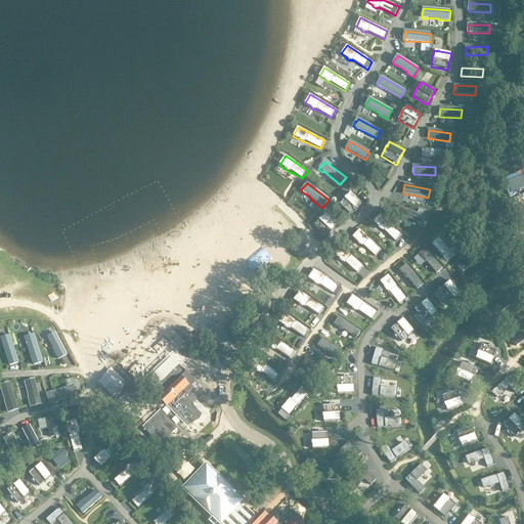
[(346,195),(343,199),(344,199),(339,205),(351,216),(362,204),(350,192),(347,197),(346,195)]
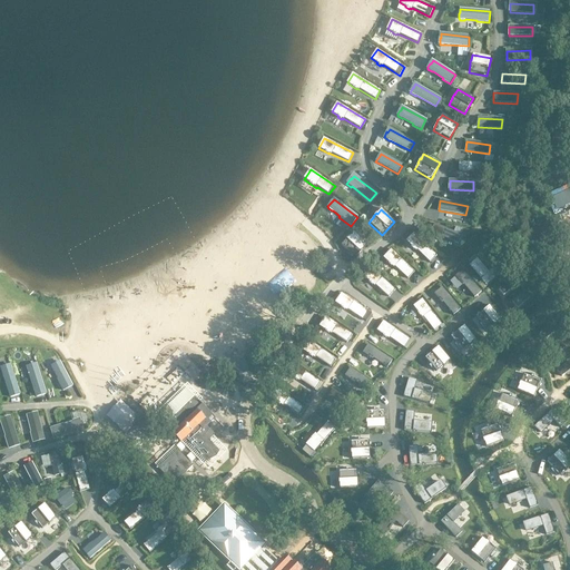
[(452,220),(453,229),(477,224),(474,216),(452,220)]
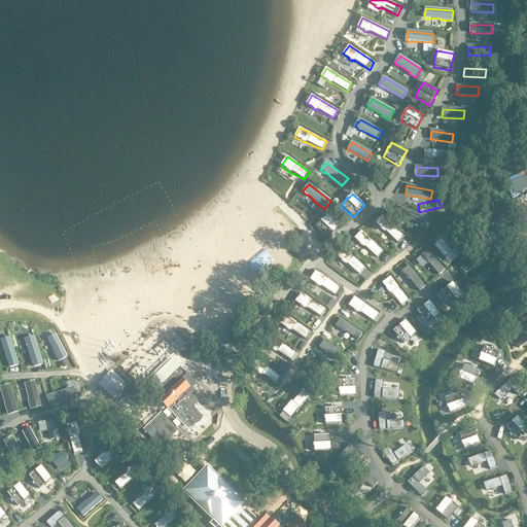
[(401,208),(397,215),(408,220),(408,219),(423,226),(426,218),(401,208)]
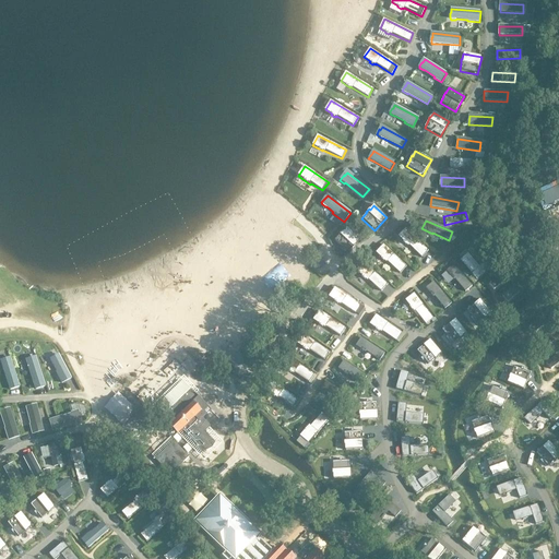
[(346,228),(343,233),(342,232),(340,235),(334,241),(347,253),(359,240),(346,228)]
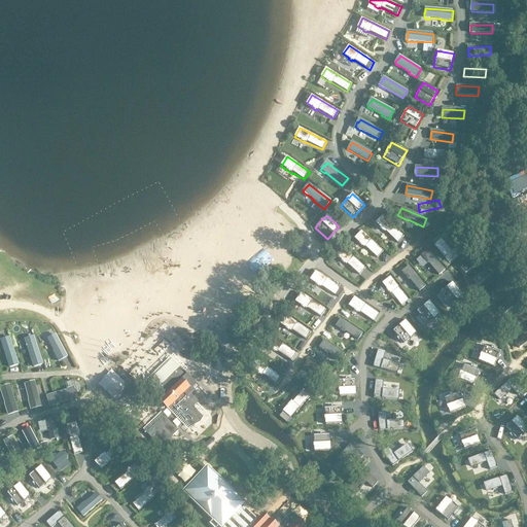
[(383,216),(376,223),(380,227),(380,229),(382,232),(383,231),(384,232),(385,232),(397,243),(403,237),(383,216)]
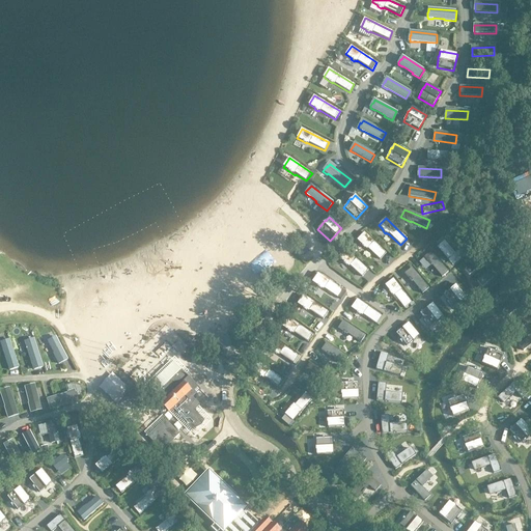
[(364,233),(357,241),(362,245),(361,246),(364,249),(365,248),(366,249),(367,248),(380,260),(386,253),(364,233)]
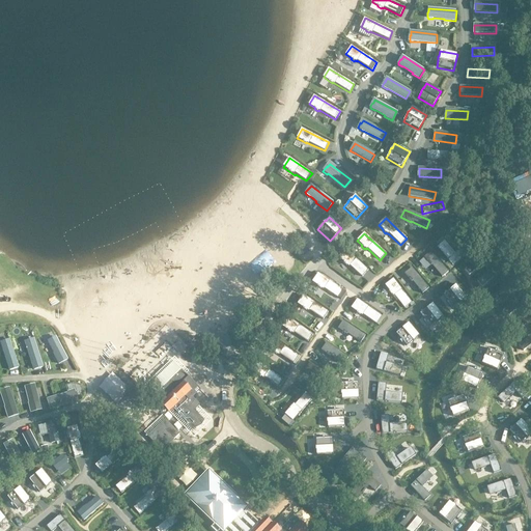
[(444,242),(437,248),(453,268),(466,257),(459,250),(454,254),(444,242)]
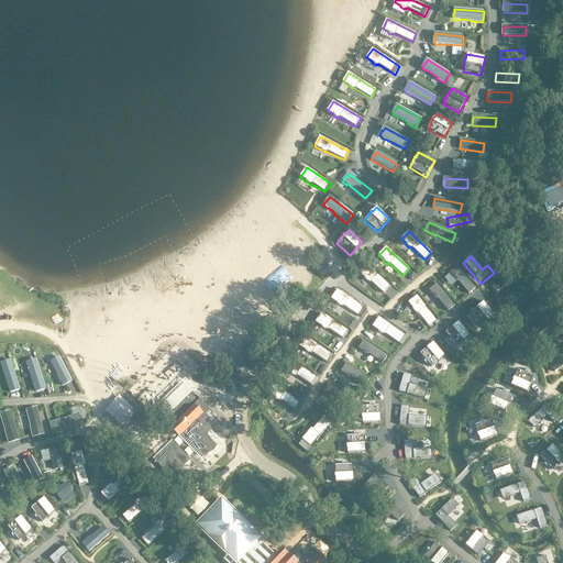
[(366,266),(360,274),(365,278),(364,279),(367,282),(370,283),(371,282),(384,294),(390,287),(366,266)]
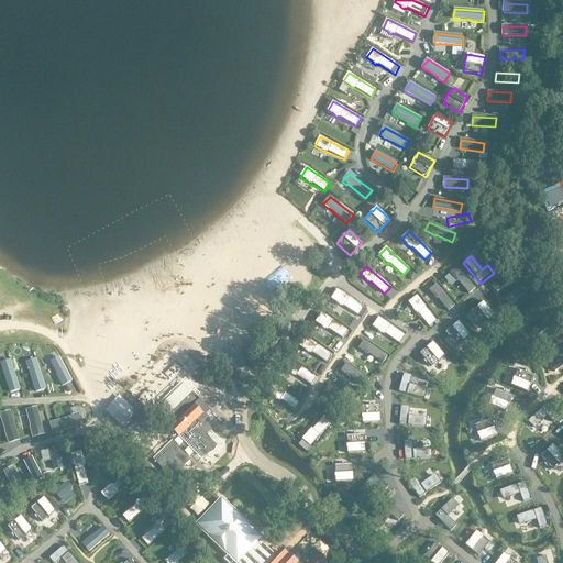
[(457,267),(450,274),(456,283),(457,282),(468,295),(475,288),(457,267)]
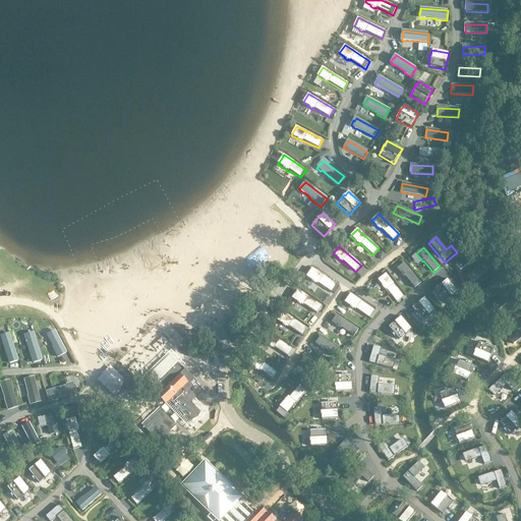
[(474,263),(465,254),(455,266),(464,274),(474,263)]
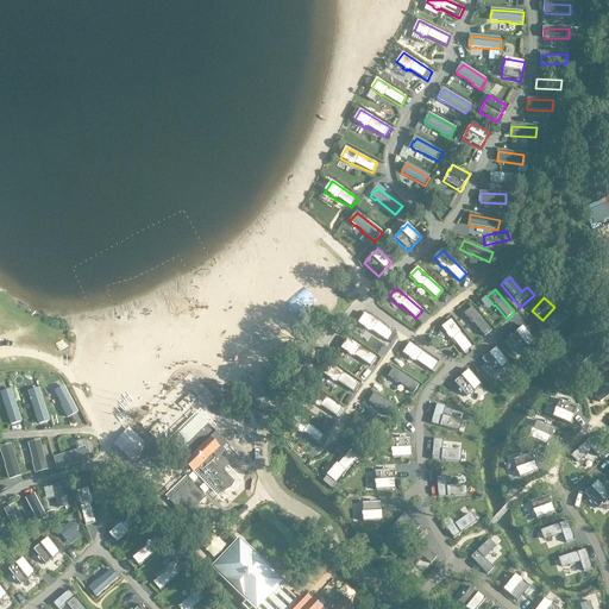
[(472,308),(464,315),(472,324),(473,324),(484,337),(491,331),(472,308)]
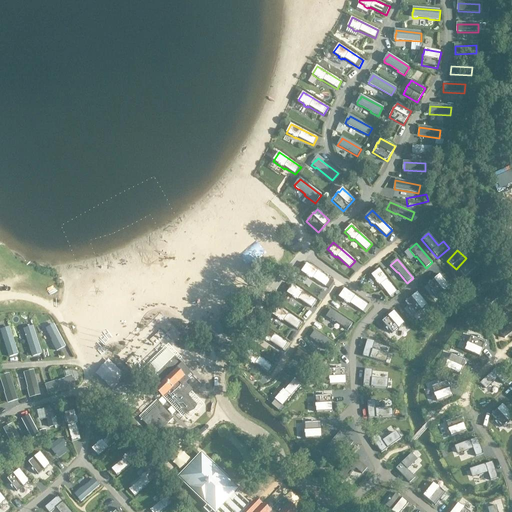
[(479,270),(470,262),(461,273),(470,281),(479,270)]
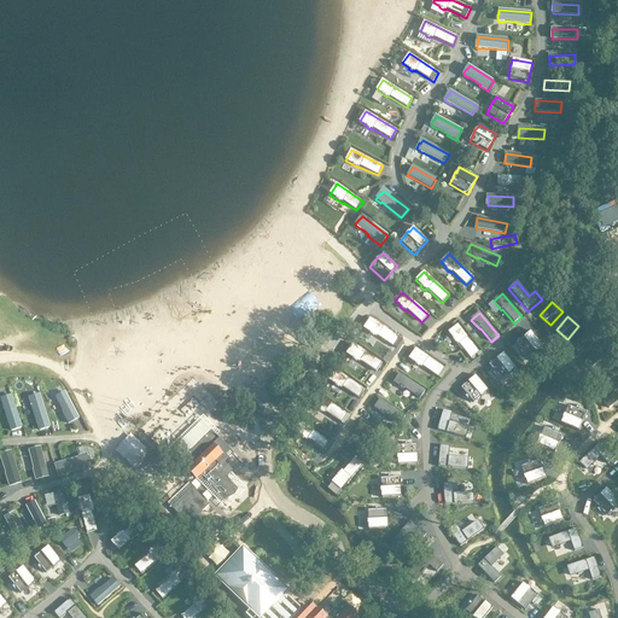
[(369,319),(363,328),(369,332),(369,333),(373,336),(375,337),(377,336),(392,347),(398,338),(369,319)]
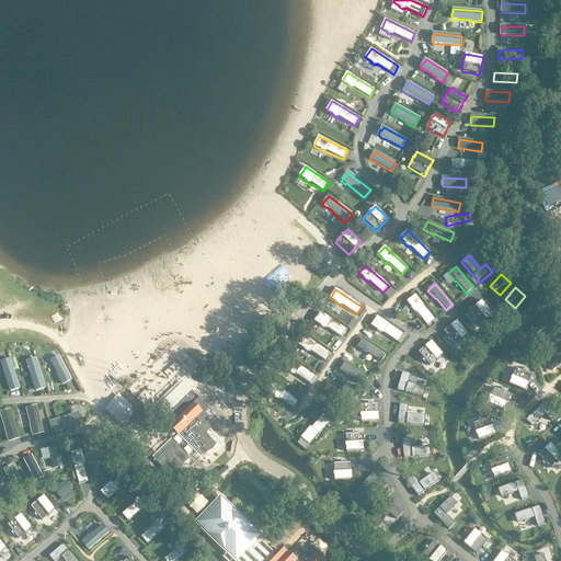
[(415,296),(407,302),(411,308),(413,311),(414,311),(415,312),(416,311),(427,327),(435,320),(415,296)]
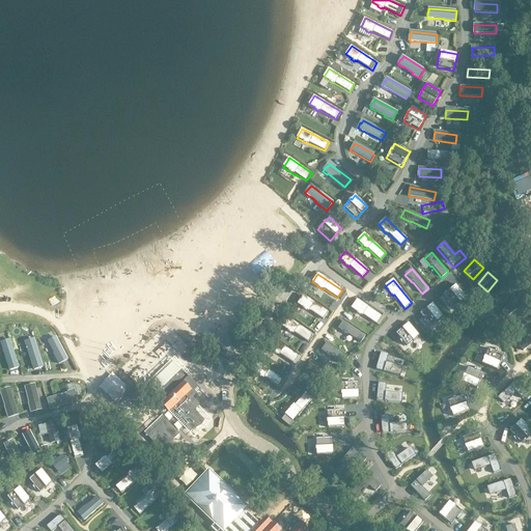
[(455,284),(443,296),(453,308),(467,298),(455,284)]
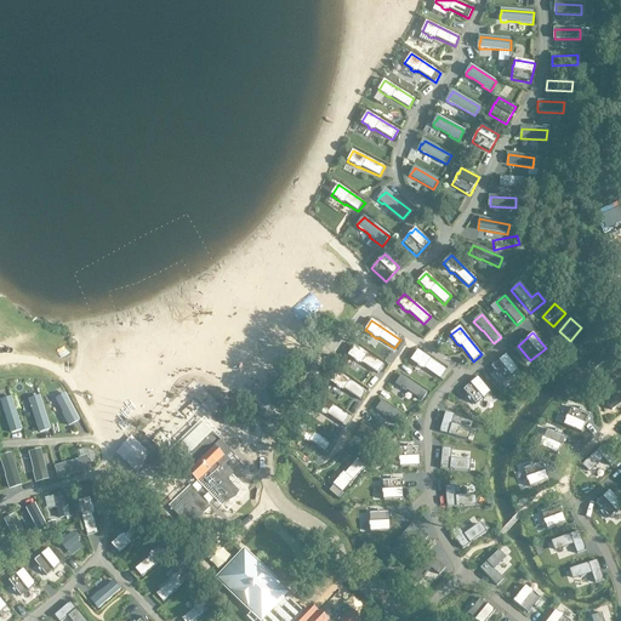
[(597,343),(586,334),(575,347),(586,357),(597,343)]
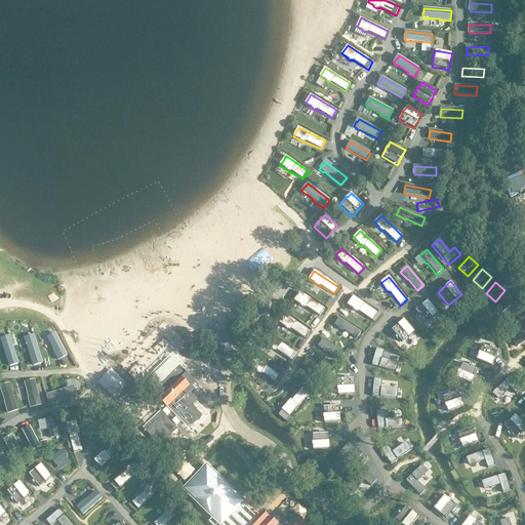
[(299,292),(294,300),(299,305),(303,307),(305,308),(306,307),(319,316),(324,309),(299,292)]
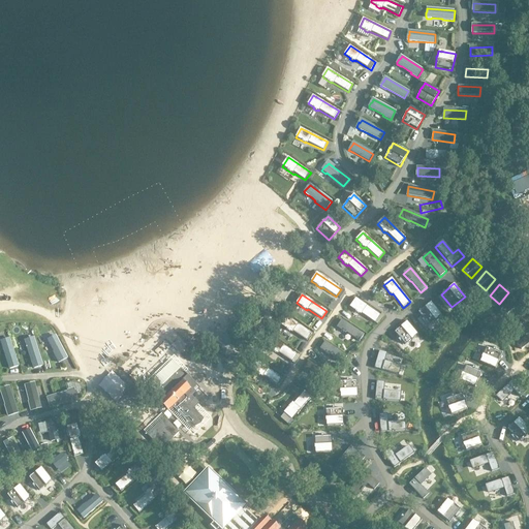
[(355,299),(350,307),(355,311),(354,312),(358,314),(359,313),(361,314),(361,313),(375,322),(380,315),(355,299)]
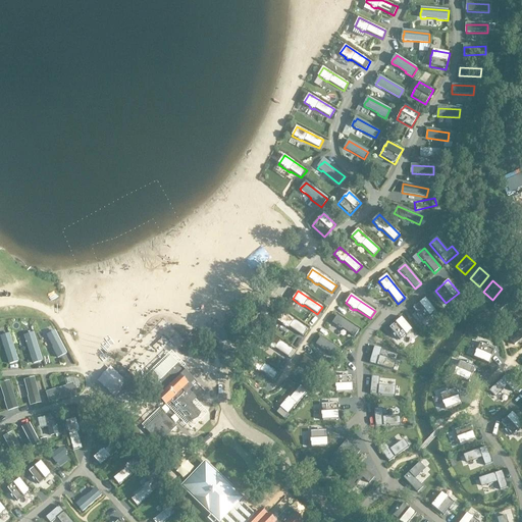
[(512,305),(503,297),(493,308),(503,316),(512,305)]
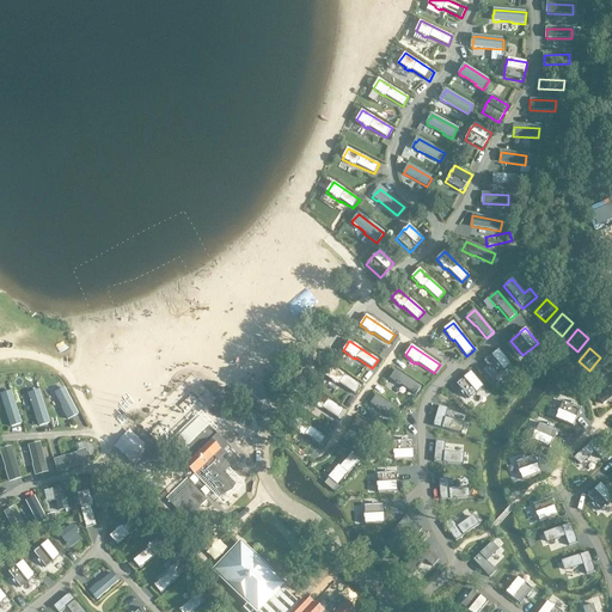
[(499,350),(484,362),(496,377),(510,365),(499,349),(499,350)]
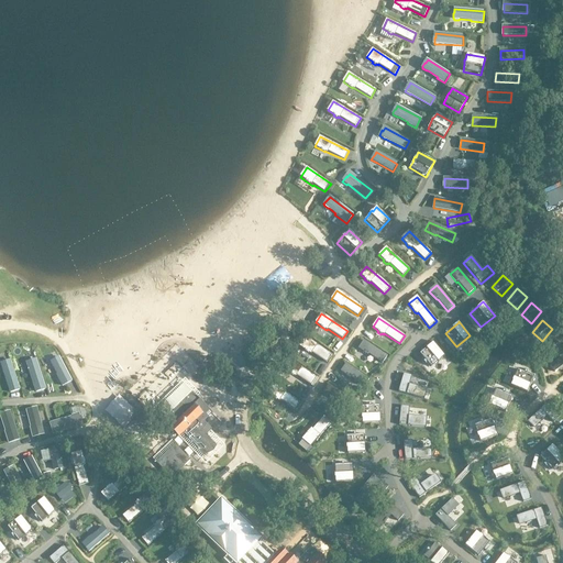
[(499,340),(509,331),(504,324),(494,333),(499,340)]
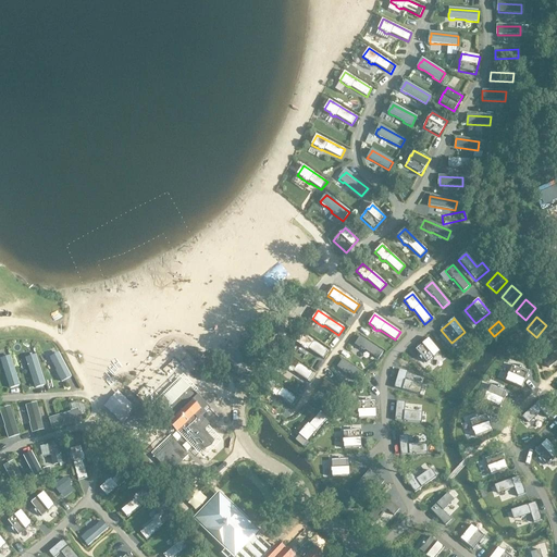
[(556,339),(546,331),(535,343),(545,351),(556,339)]
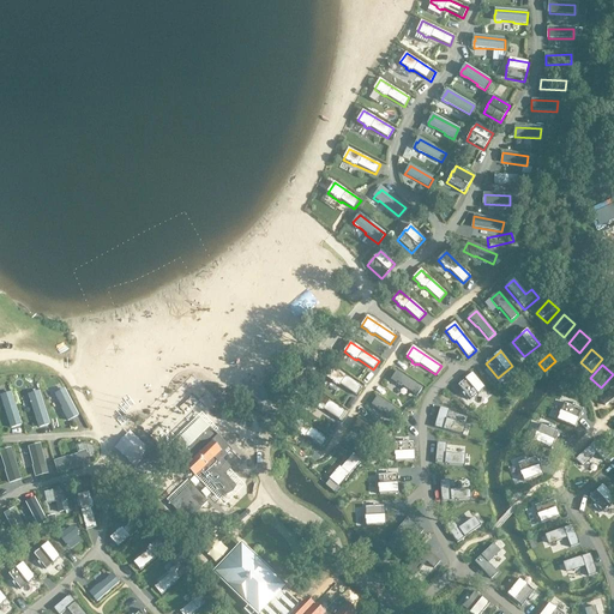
[(333,368),(326,378),(333,381),(332,383),(336,385),(337,384),(338,386),(339,385),(356,396),(362,387),(333,368)]
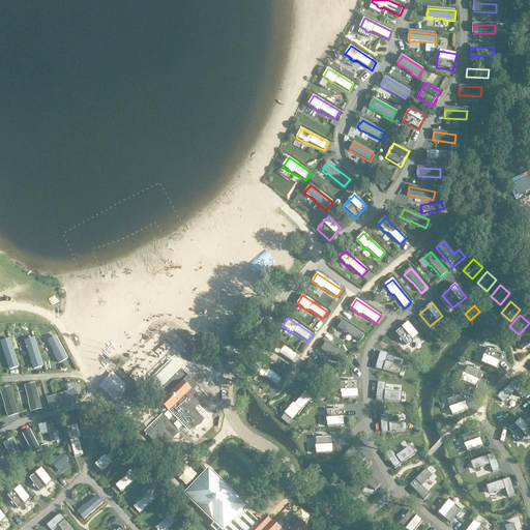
[(343,321),(337,328),(346,334),(347,333),(359,343),(364,335),(343,321)]
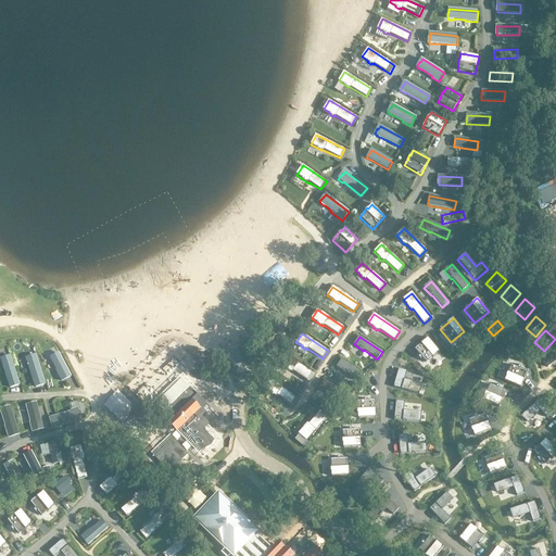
[(428,338),(414,350),(426,363),(439,352),(428,338)]
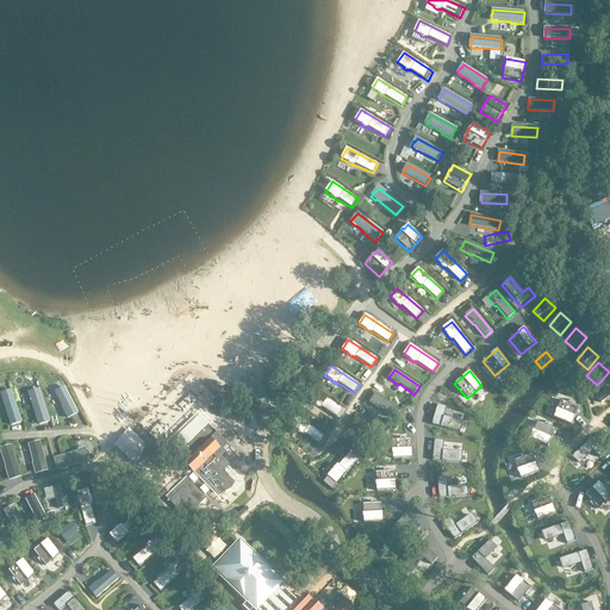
[(609,398),(609,384),(607,381),(595,394),(605,404),(609,398)]
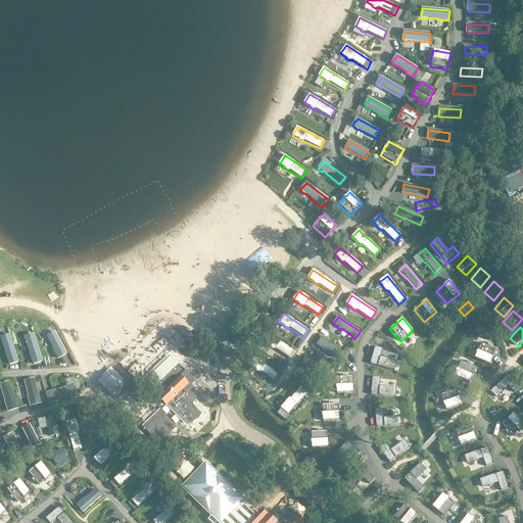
[(376,340),(382,331),(378,328),(372,337),(376,340)]
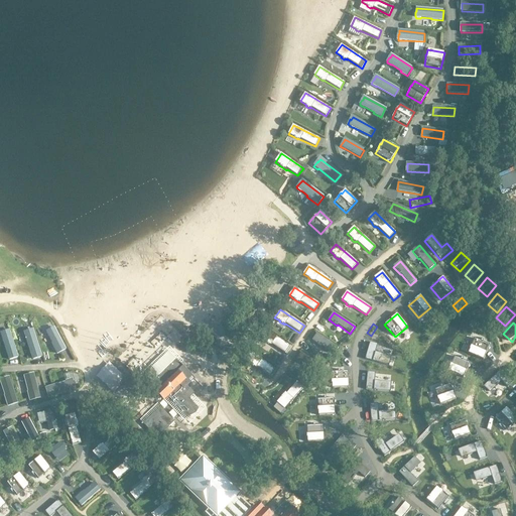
[(312,337),(319,330),(315,326),(308,333),(312,337)]
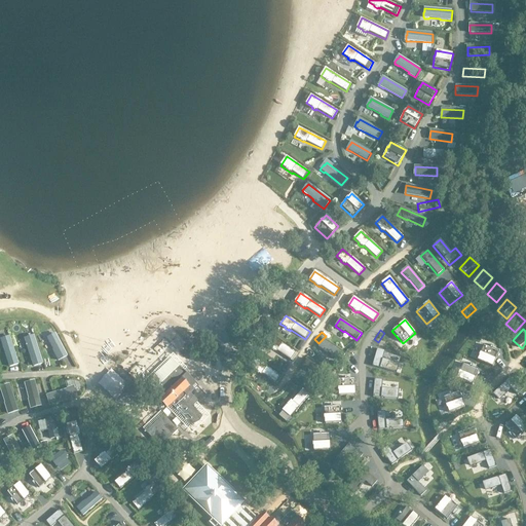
[(53,353),(58,361),(67,357),(55,334),(52,336),(51,335),(47,337),(47,339),(49,343),(50,343),(53,350),(55,350),(54,352),(53,353)]
